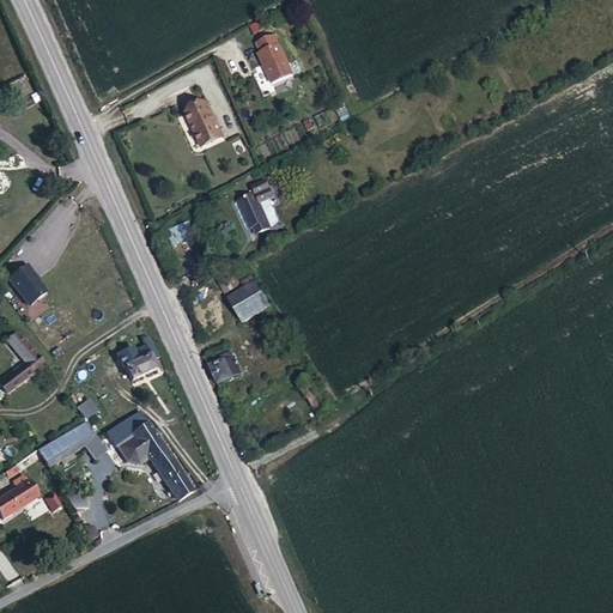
[(259,55),(273,85),(293,76),(275,36),(258,44),(262,54),(259,55)]
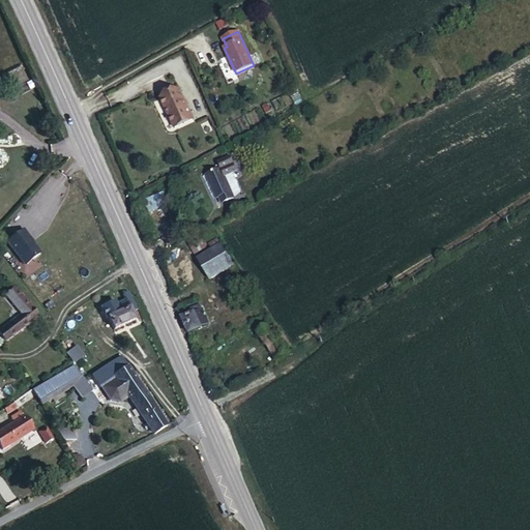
[(233,69),(225,72),(228,82),(236,80),(233,69)]
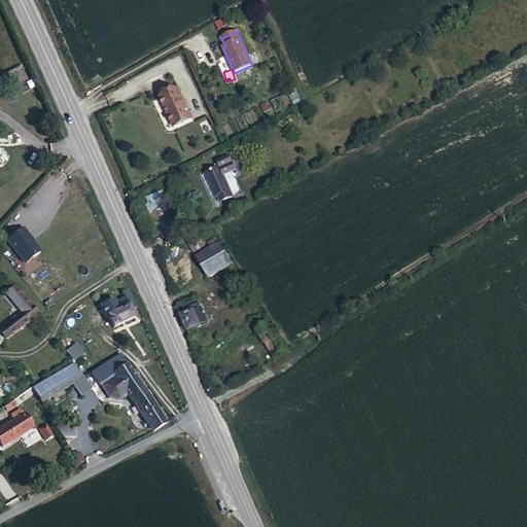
[(191,115),(179,90),(161,99),(173,126),(191,115)]
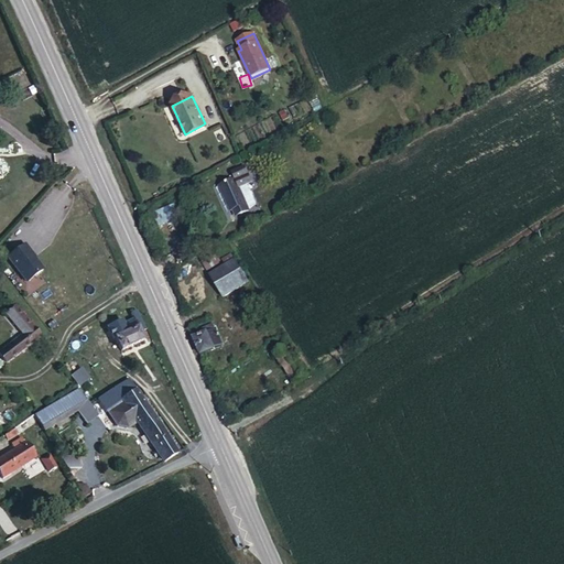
[(285,110),(280,114),(283,121),(290,118),(285,110)]
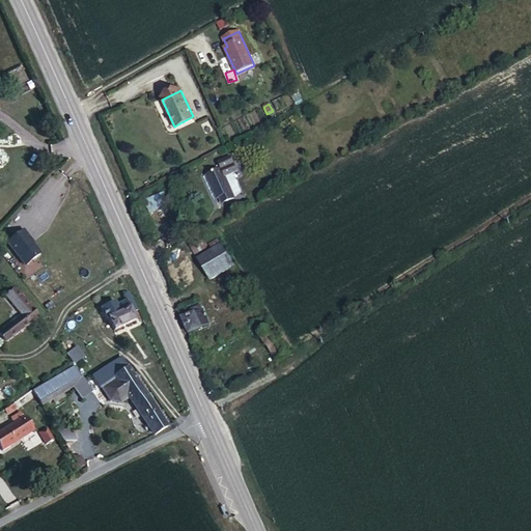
[(193,116),(174,127),(175,130),(194,120),(193,116)]
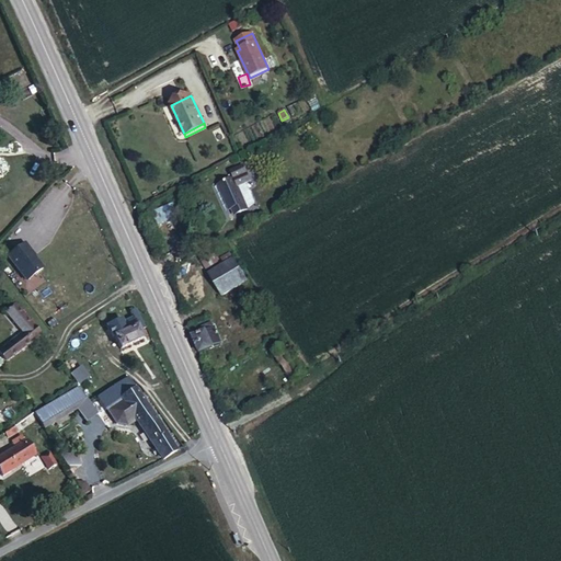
[(274,138),(266,141),(270,147),(277,144),(274,138)]
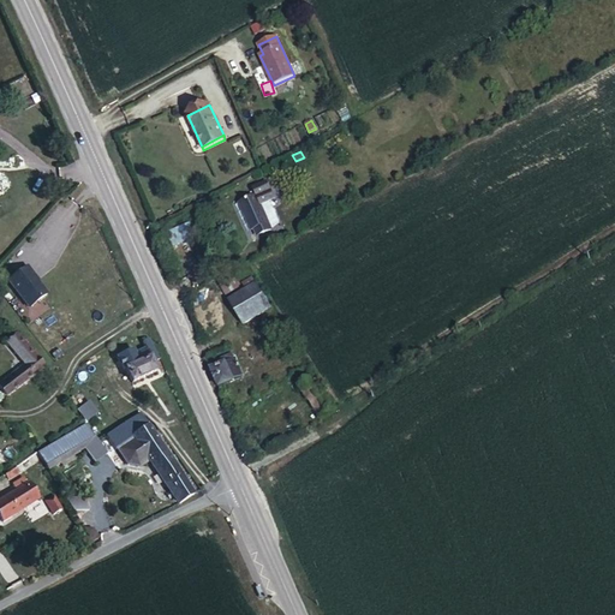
[(256,196),(240,203),(252,231),(255,230),(262,226),(266,233),(273,231),(261,206),(275,198),(268,181),(254,189),(256,196)]
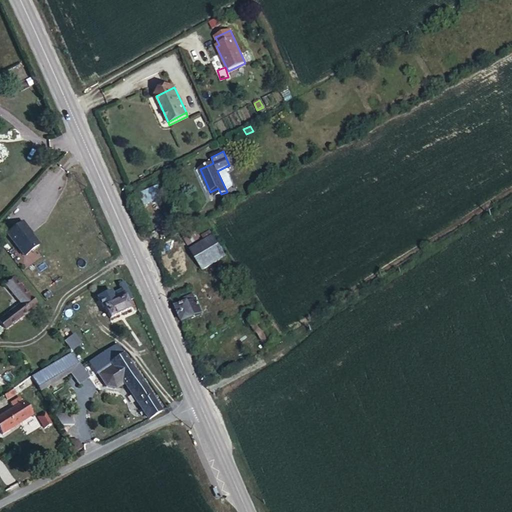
[(158,185),(139,194),(144,206),(163,196),(158,185)]
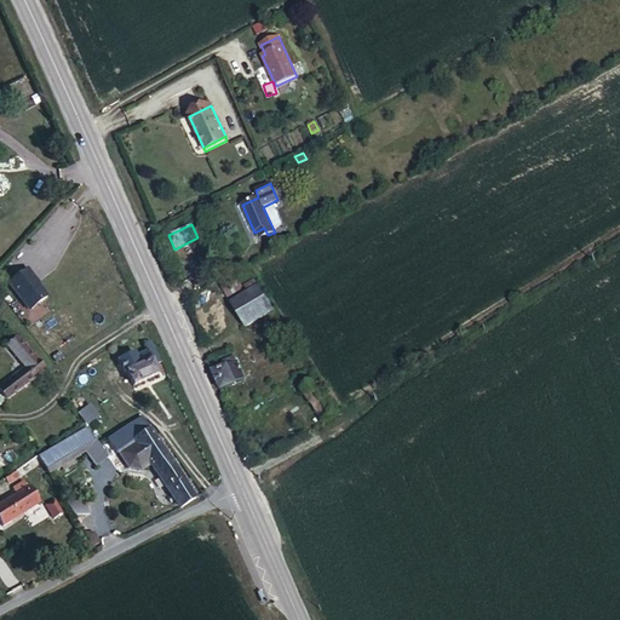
[(264,228),(257,231),(260,239),(268,235),(264,228)]
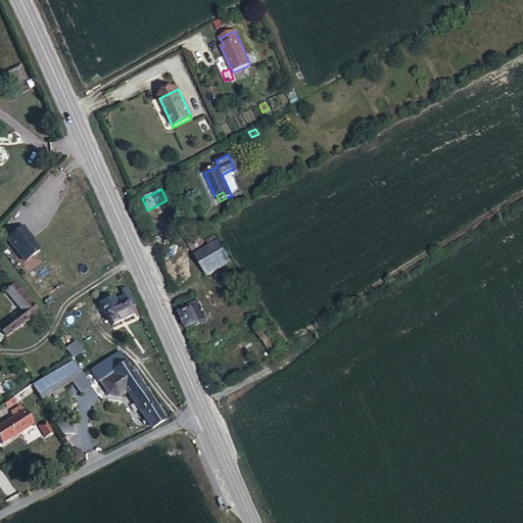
[(24,227),(7,240),(20,256),(25,263),(40,250),(28,235),(29,234),(24,227)]
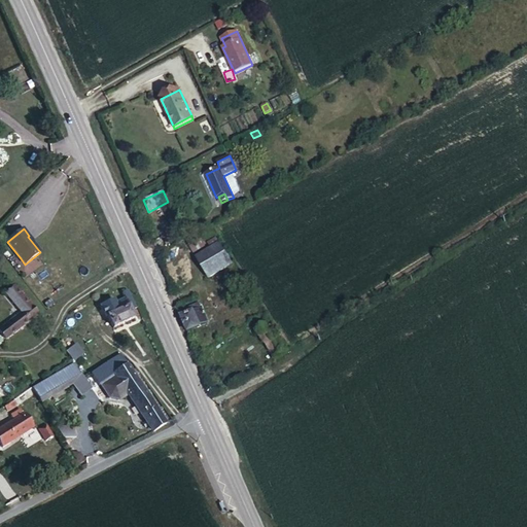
[(205,246),(200,236),(187,242),(194,253),(205,246)]
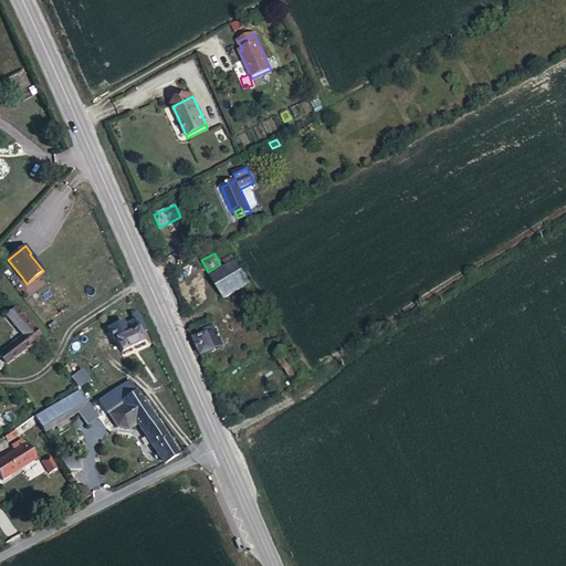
[(233,255),(224,261),(228,266),(236,261),(233,255)]
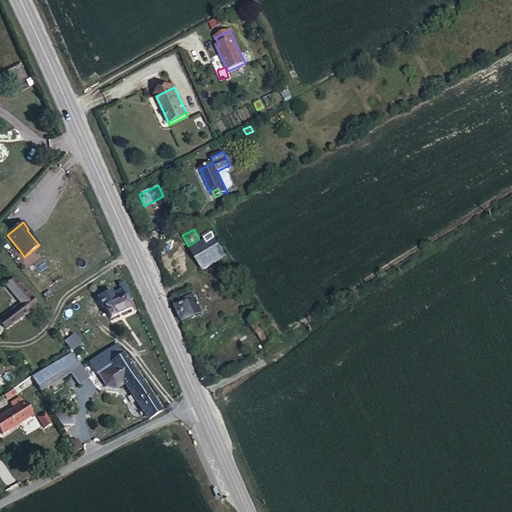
[(226,256),(213,236),(206,241),(191,251),(203,270),(226,256)]
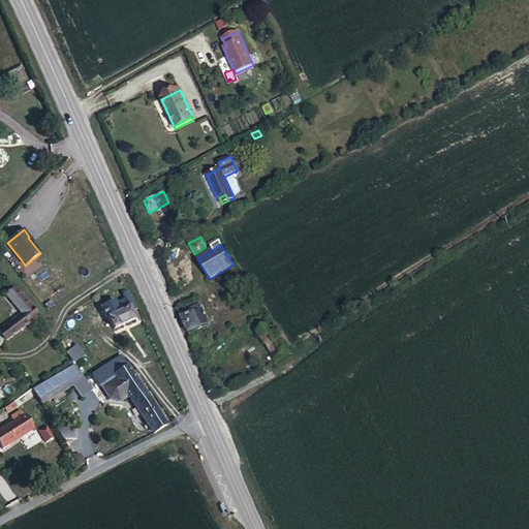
[(22,314),(0,331),(0,332),(6,340),(38,315),(17,288),(7,296),(22,314)]
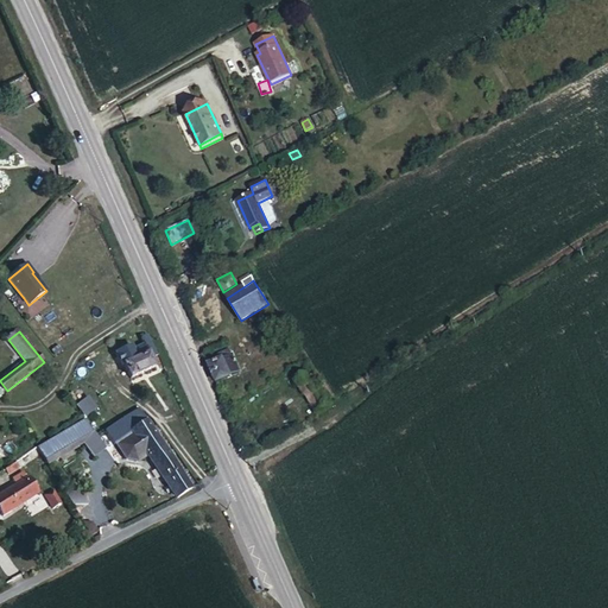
[(128,372),(132,378),(157,366),(152,358),(158,355),(152,344),(147,347),(145,344),(120,356),(128,372)]
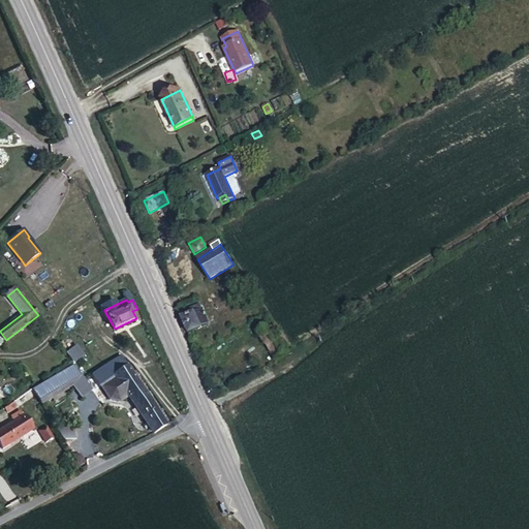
[(199,304),(183,311),(185,316),(182,318),(189,334),(192,333),(209,325),(206,318),(199,304)]
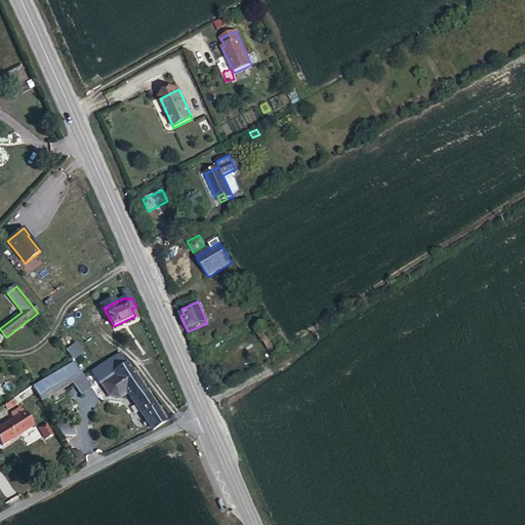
[(212,313),(204,316),(207,323),(215,319),(212,313)]
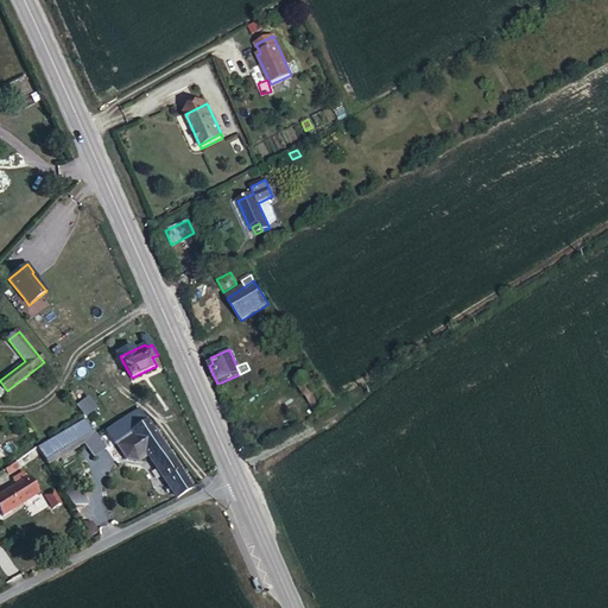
[(331,404),(312,377),(298,386),(317,415),(331,404)]
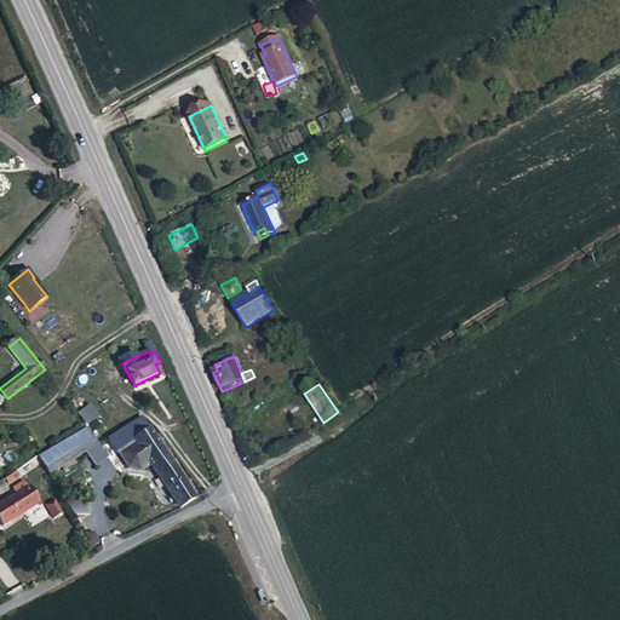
[(137,440),(150,430),(142,418),(108,441),(118,454),(119,453),(137,440)]
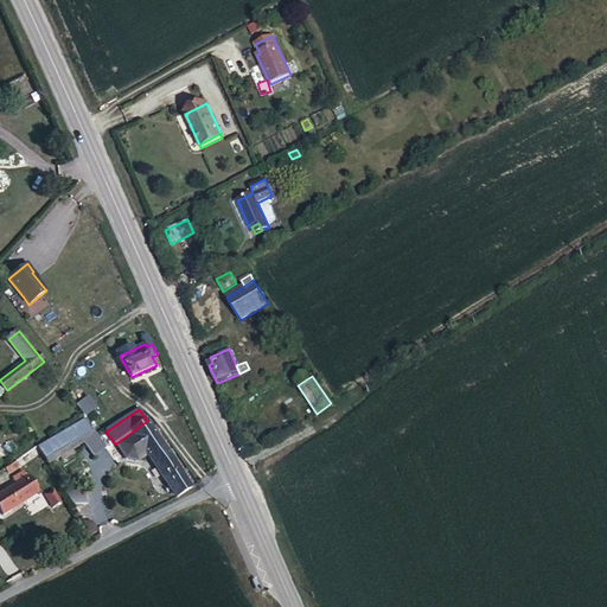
[(37,447),(46,462),(58,455),(63,460),(74,453),(71,448),(82,441),(94,433),(84,419),(37,447)]
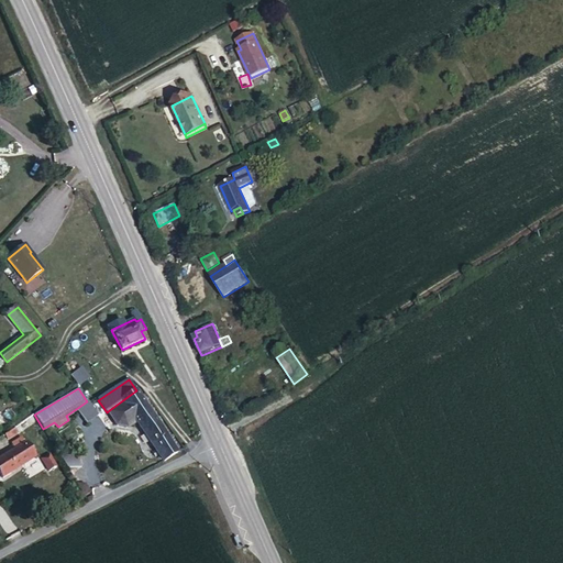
[(178,452),(136,390),(124,399),(138,421),(164,462),(178,452)]
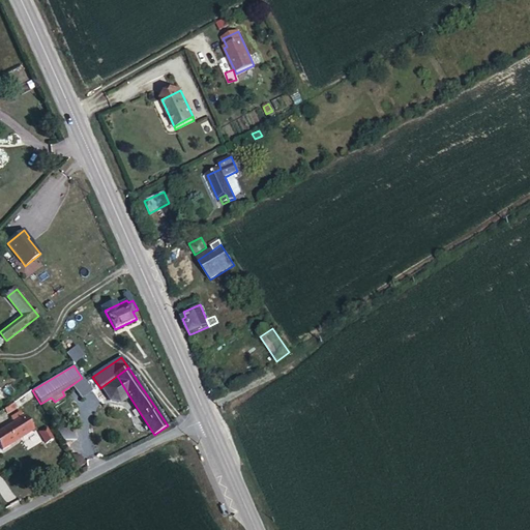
[(129,396),(117,376),(101,387),(110,401),(121,403),(129,396)]
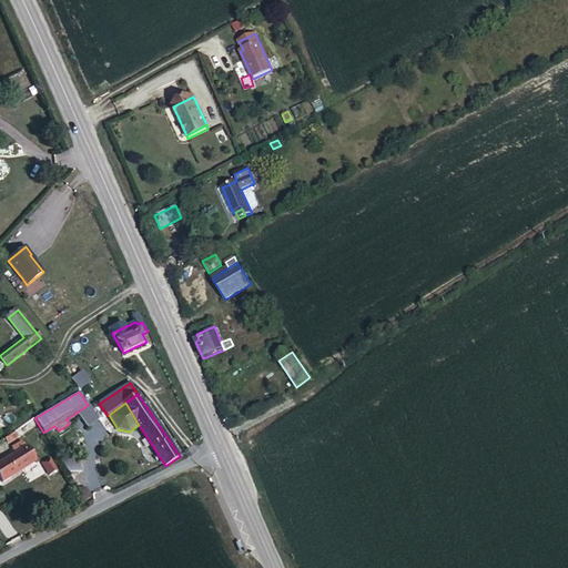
[(88,405),(77,413),(88,427),(99,419),(88,405)]
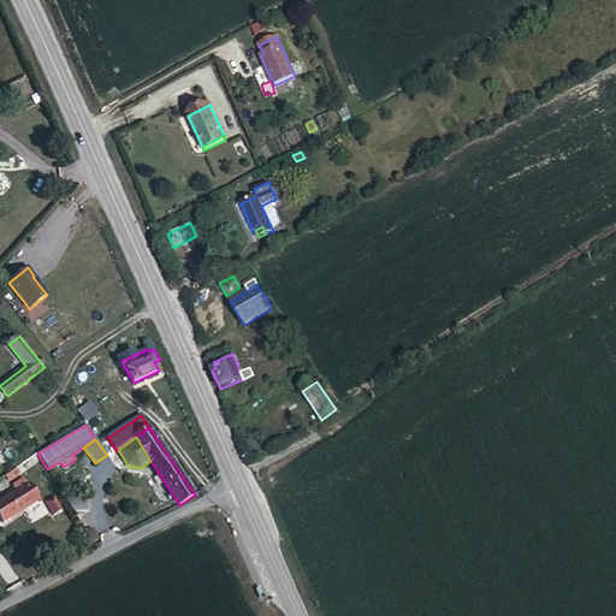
[(21,473),(17,469),(6,477),(9,480),(21,473)]
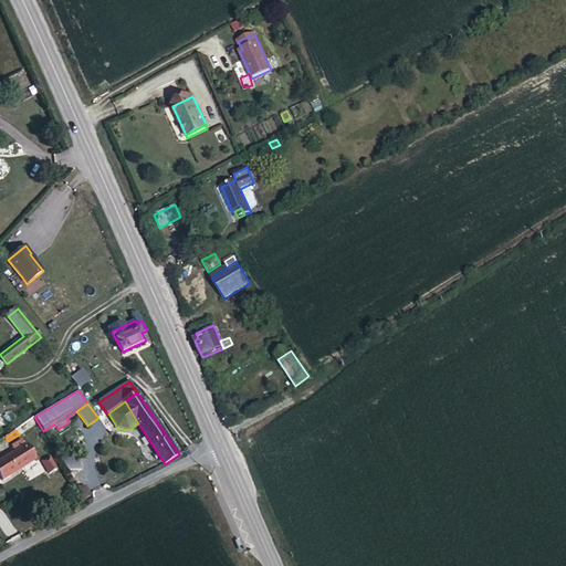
[(12,446),(17,452),(25,446),(21,440),(12,446)]
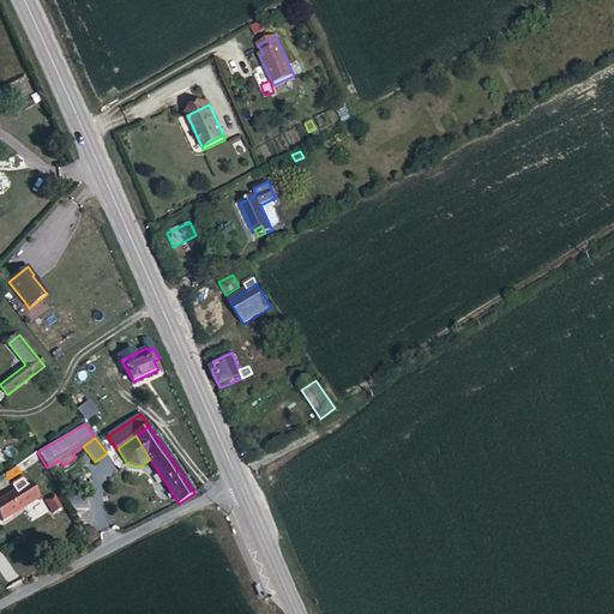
[(28,483),(18,491),(0,500),(0,517),(2,522),(40,498),(30,482),(28,483)]
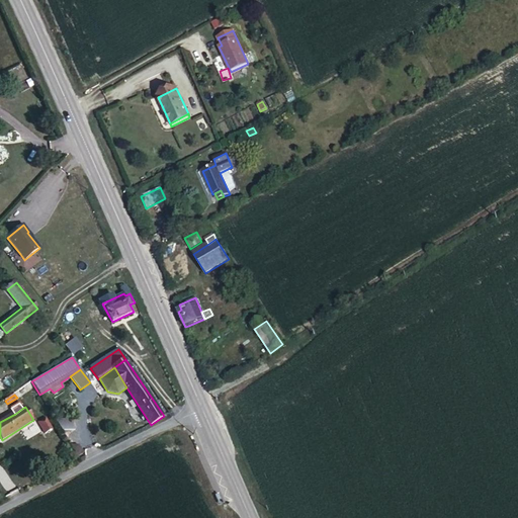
[(46,419),(38,423),(46,433),(52,430),(46,419)]
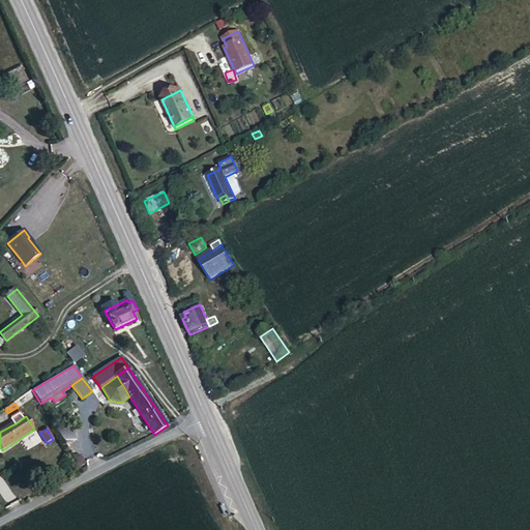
[(71,430),(57,430),(63,440),(77,440),(71,430)]
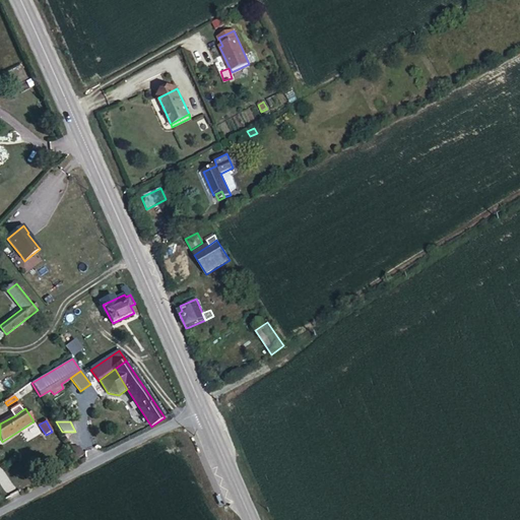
[(79,447),(72,447),(78,457),(84,454),(79,447)]
